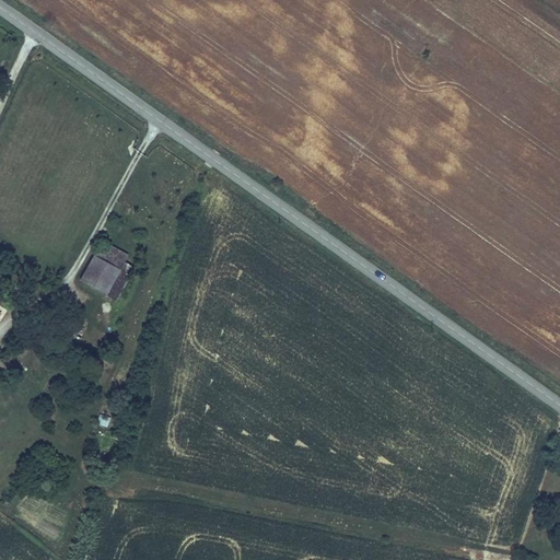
[(79,279),(107,294),(125,261),(128,254),(101,240),(79,279)]
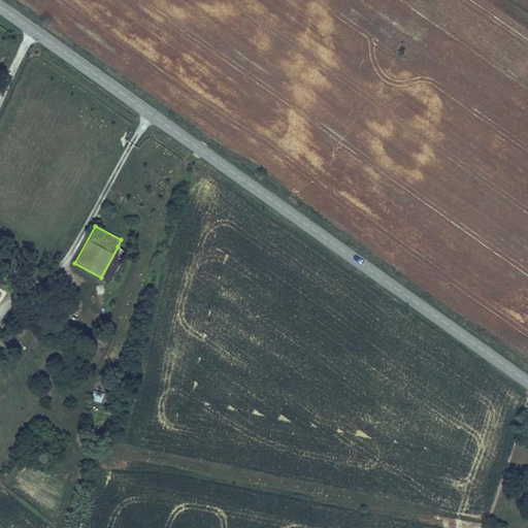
[(118,246),(101,277),(109,283),(127,251),(118,246)]
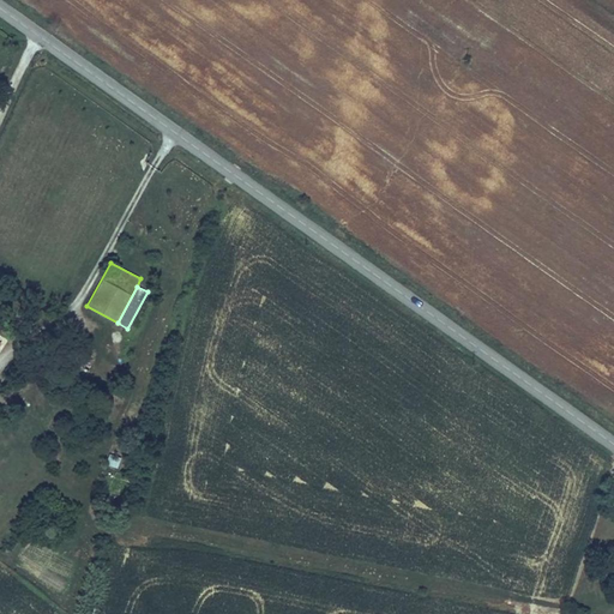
[(110,455),(107,465),(118,469),(121,459),(110,455)]
